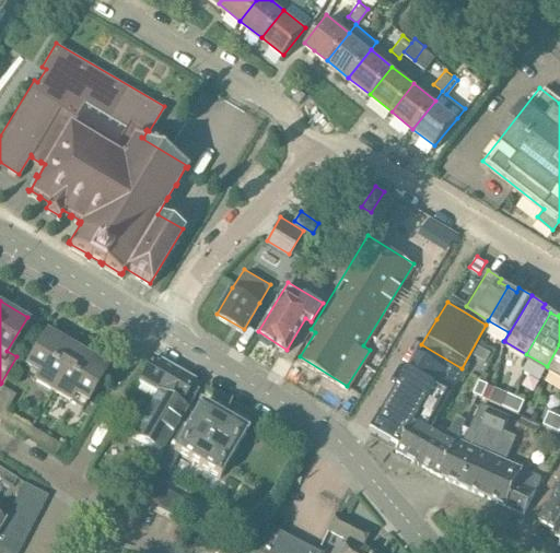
[(51,389),(77,345),(46,328),(25,365),(36,372),(32,378),(51,389)]
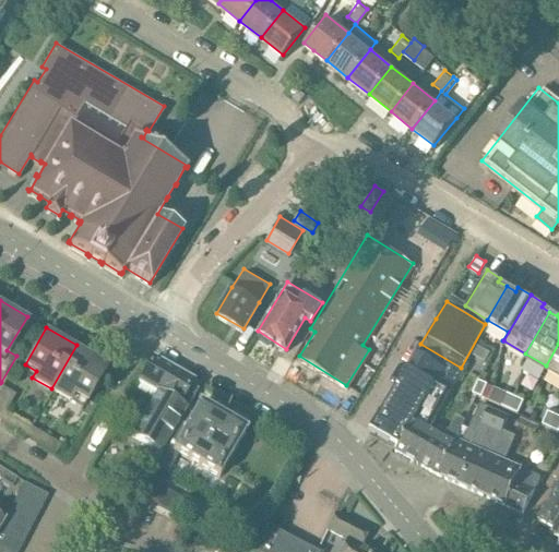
[(477,343),(472,351),(484,359),(489,349),(477,343)]
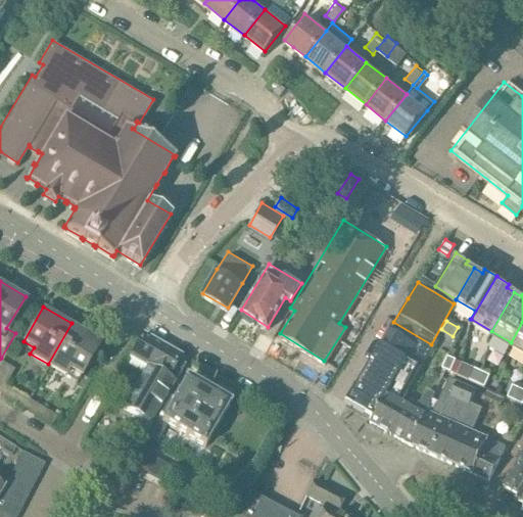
[(381,341),(346,398),(372,414),(369,419),(392,431),(407,403),(401,400),(402,398),(401,398),(431,344),(393,322),(389,328),(381,341)]
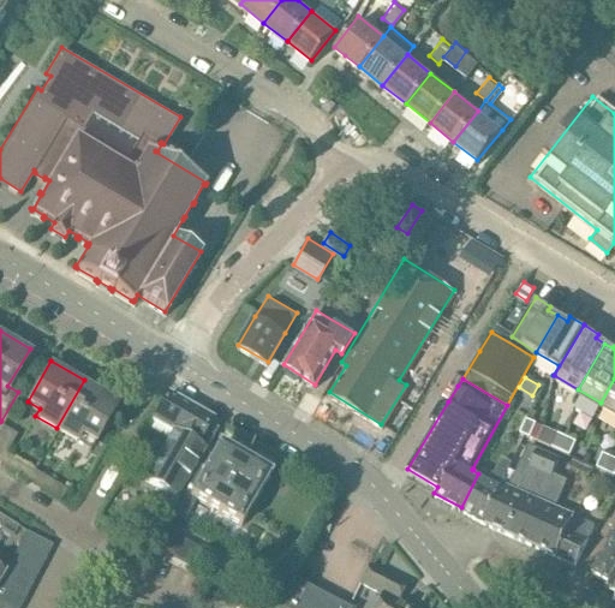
[(614,411),(614,379),(601,403),(614,411)]
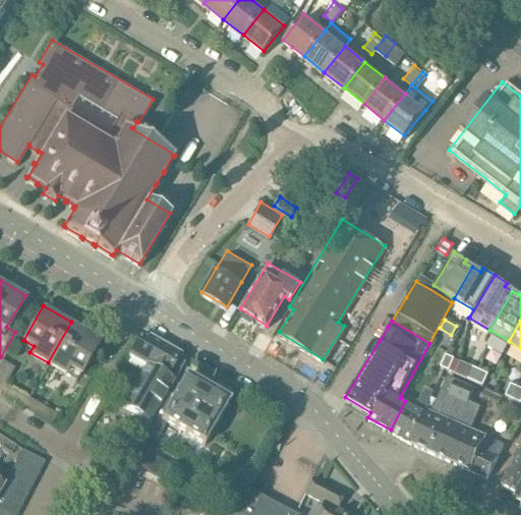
[(71,322),(48,362),(65,373),(69,366),(79,373),(100,339),(71,322)]
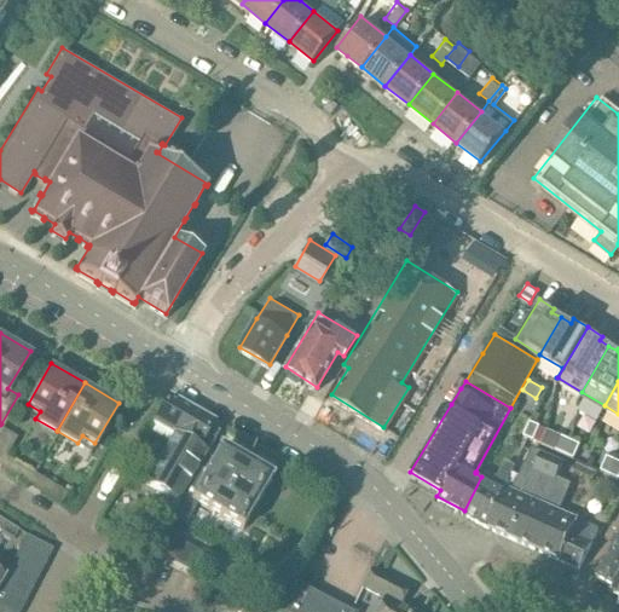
[(206,450),(218,428),(209,423),(214,416),(171,391),(154,420),(155,421),(150,428),(168,438),(144,479),(178,498),(206,450)]
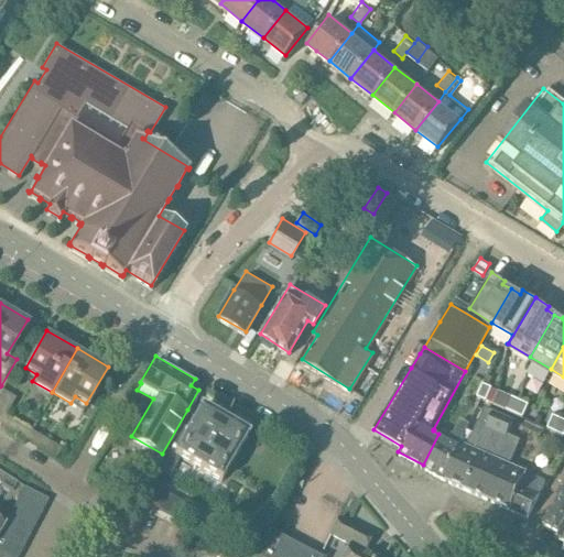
[(486,396),(491,384),(483,380),(477,392),(486,396)]
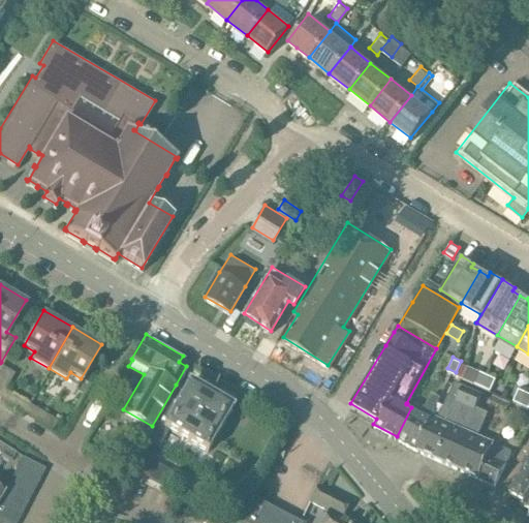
[(14,370),(1,362),(0,363),(0,395),(25,409),(30,401),(5,386),(14,370)]
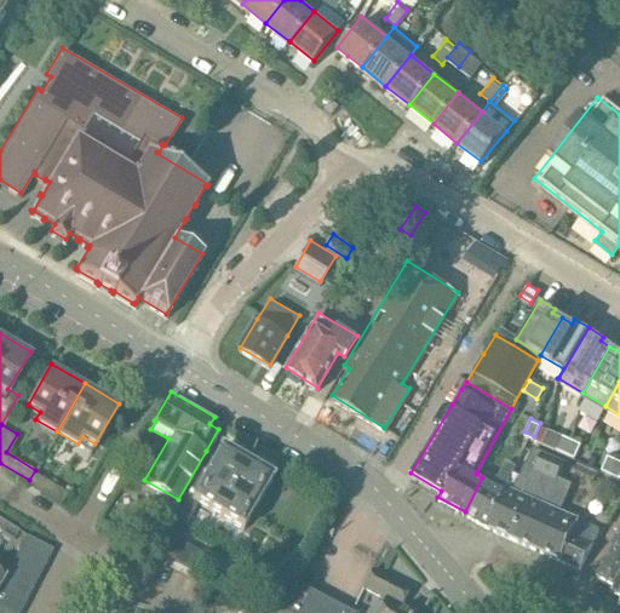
[(570,436),(562,431),(555,446),(564,451),(570,436)]
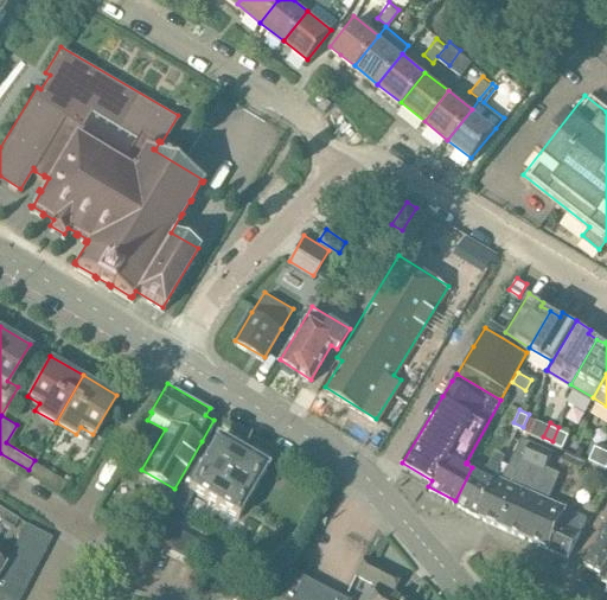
[(558,427),(553,441),(562,445),(568,432),(558,427)]
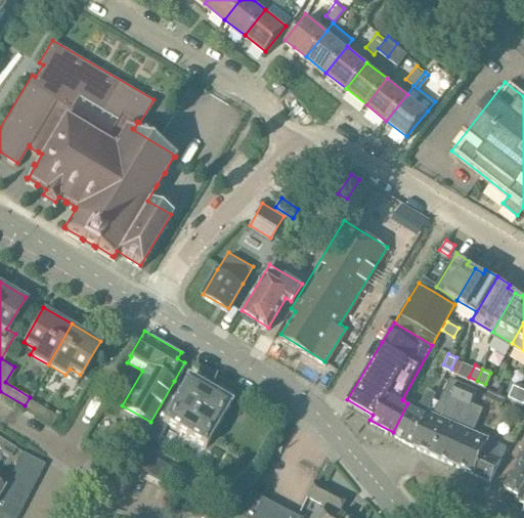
[(167,422),(205,444),(230,401),(186,376),(180,385),(174,381),(150,422),(143,433),(157,440),(167,422)]
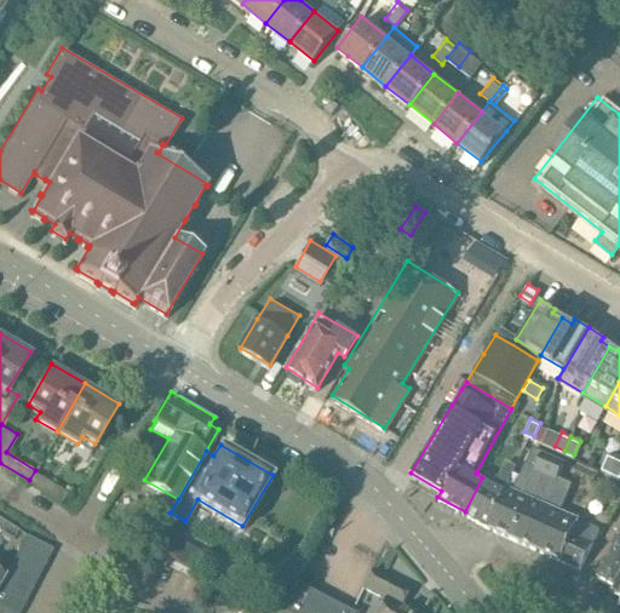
[(532,445),(514,486),(507,483),(489,525),(511,534),(529,494),(522,492),(529,477),(543,448),(532,445)]
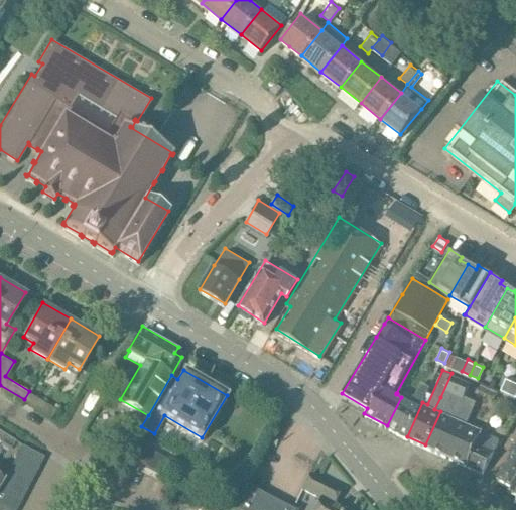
[(440,411),(425,444),(467,463),(468,463),(483,429),(466,421),(459,418),(469,404),(470,403),(470,402),(470,401),(470,400),(470,399),(469,398),(468,397),(464,394),(469,381),(452,373),(440,397),(434,409),(440,411)]
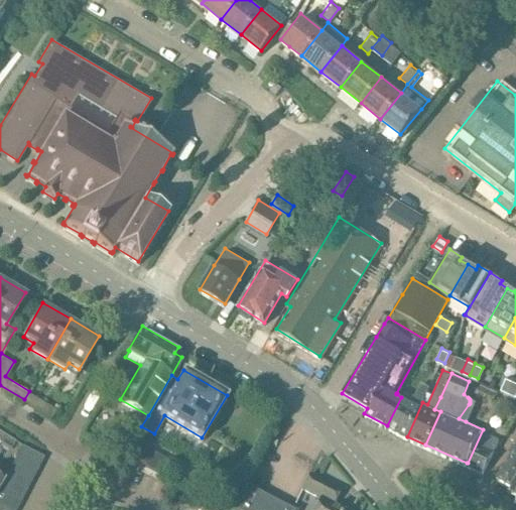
[(513,380),(505,376),(500,388),(508,391),(513,380)]
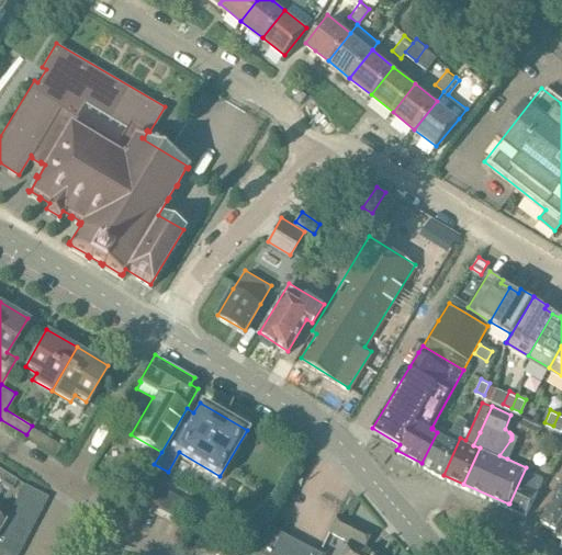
[(438,431),(422,463),(426,466),(429,467),(438,473),(444,475),(460,438),(462,432),(461,432),(463,428),(453,422),(446,435),(438,431)]
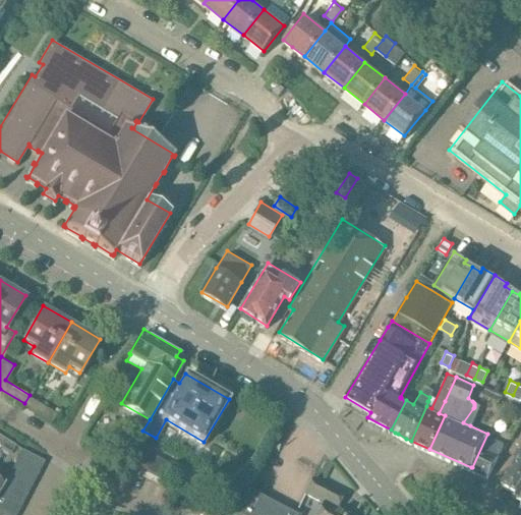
[(30,395),(24,403),(52,419),(57,411),(30,395)]
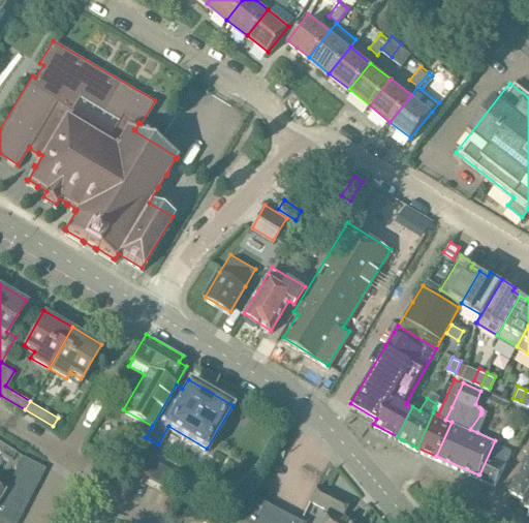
[(510,447),(509,445),(495,440),(479,474),(495,482),(505,460),(511,450),(511,449),(510,448),(510,447)]
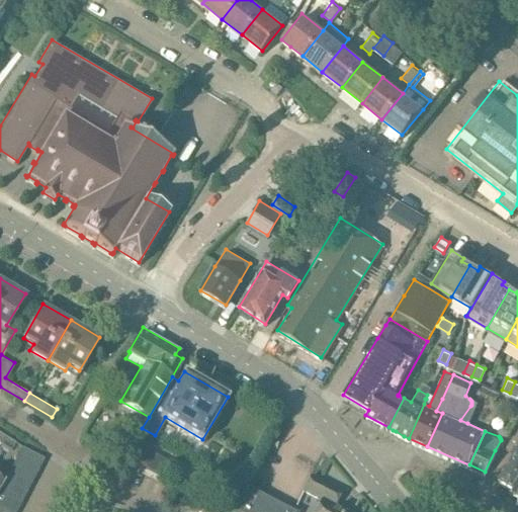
[(10,446),(15,439),(5,432),(0,440),(10,446)]
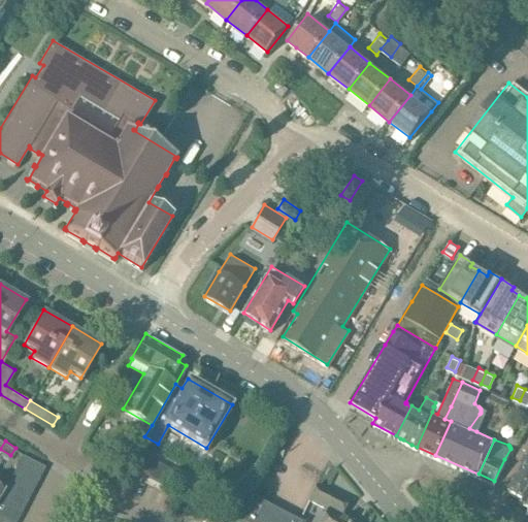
[(44,463),(22,452),(17,463),(39,475),(44,463)]
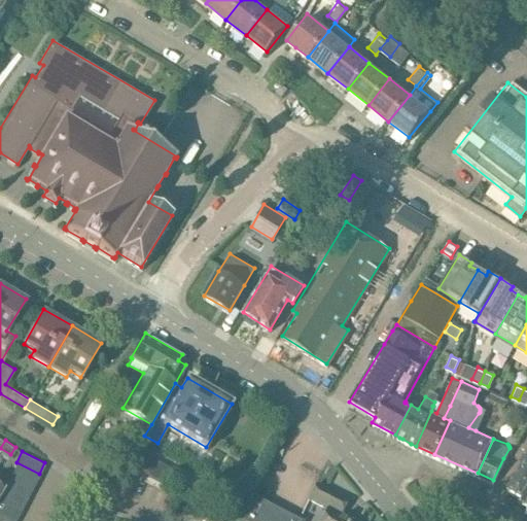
[(526,453),(507,488),(524,497),(526,490),(526,453)]
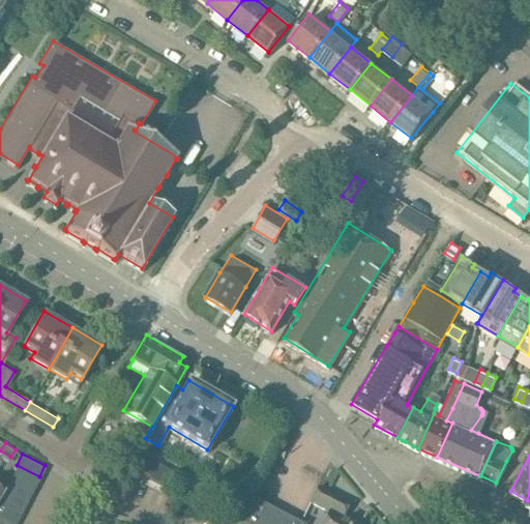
[(33,488),(39,476),(17,465),(10,476),(33,488)]
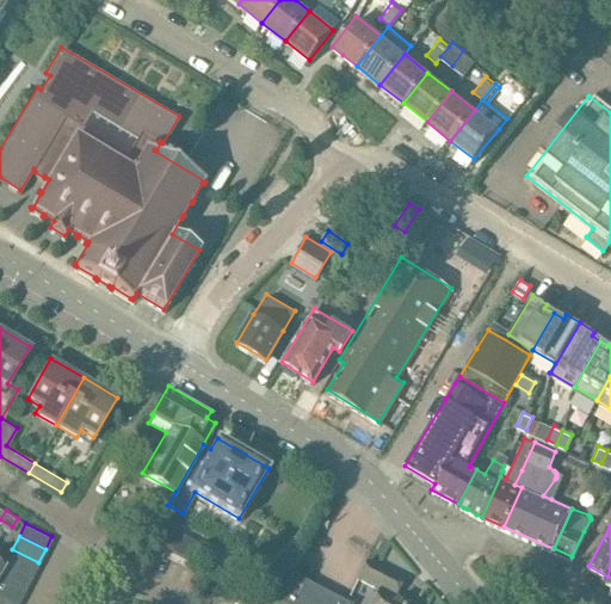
[(5,562),(32,575),(38,562),(12,549),(5,562)]
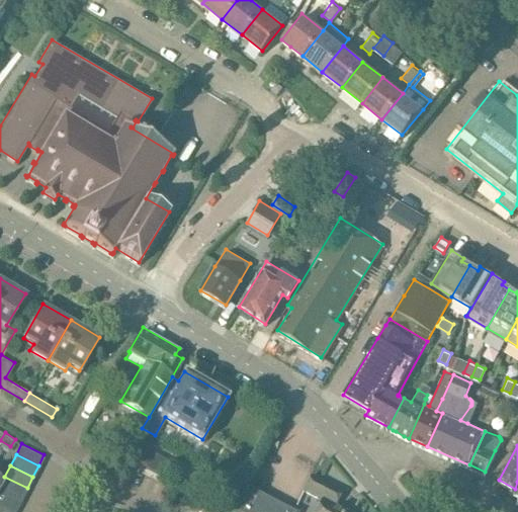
[(227,470),(212,496),(229,505),(243,477),(227,470)]
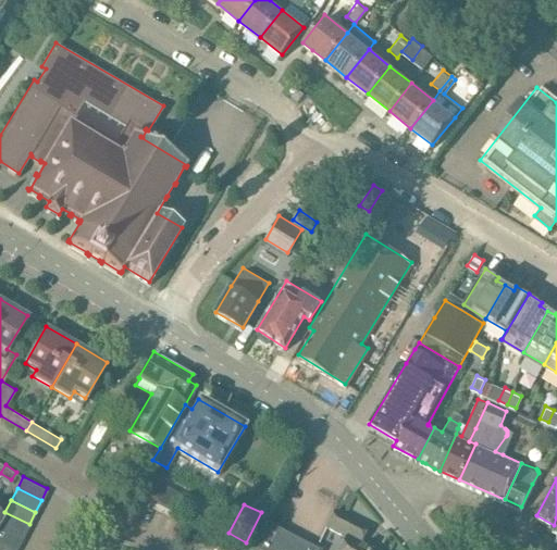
[(334,507),(325,524),(344,534),(335,549),(380,549),(359,539),(368,524),(334,507)]
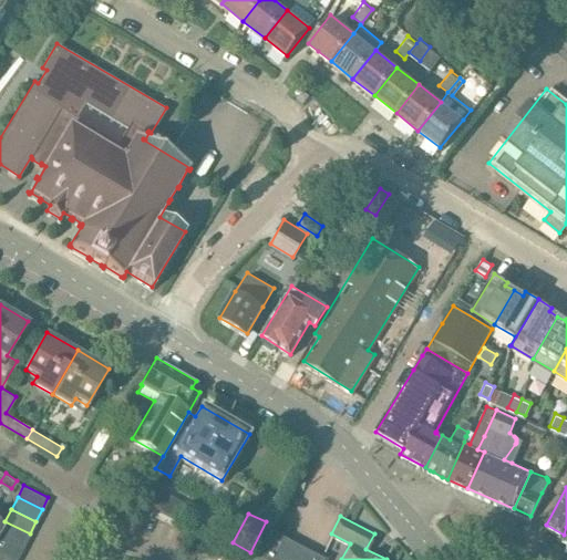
[(0,530),(0,532),(23,546),(30,533),(4,521),(3,524),(4,525),(0,530)]
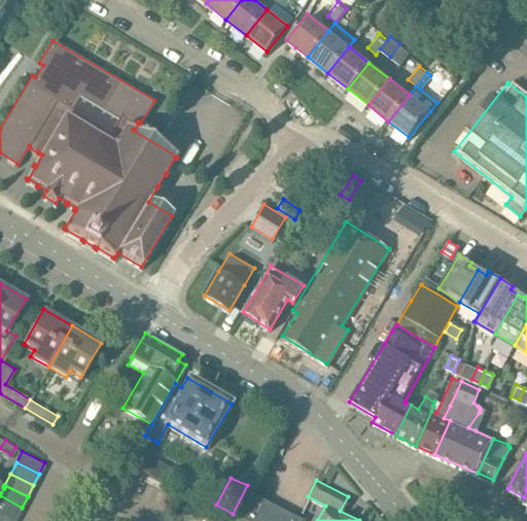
[(233,518),(239,520),(303,520),(306,516),(249,487),(233,518)]
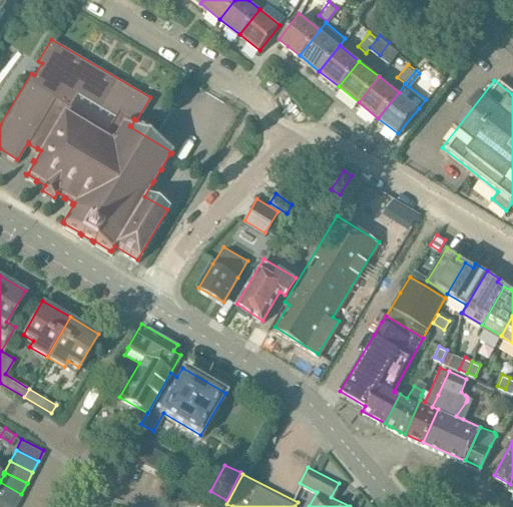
[(0,482),(0,496),(16,505),(21,494),(0,482)]
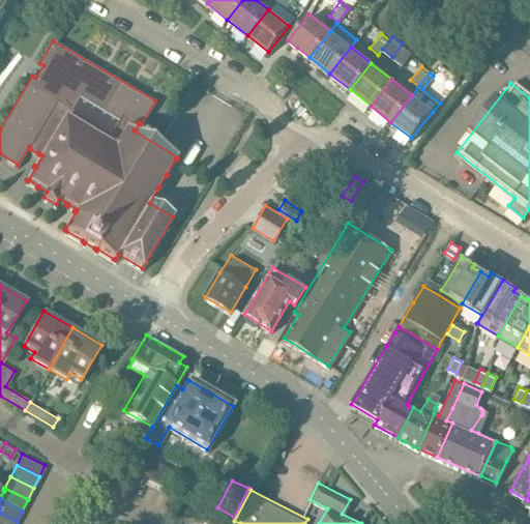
[(0,513),(0,523),(15,523),(17,522),(0,513)]
